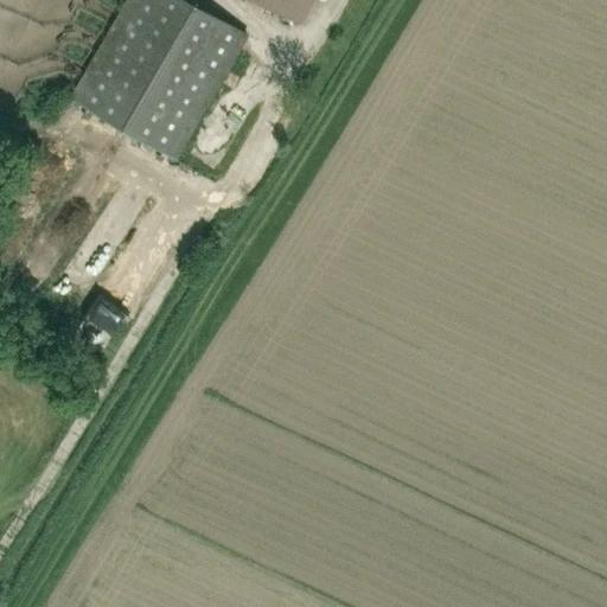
[(176,158),(246,33),(186,0),(127,0),(71,97),(176,158)]
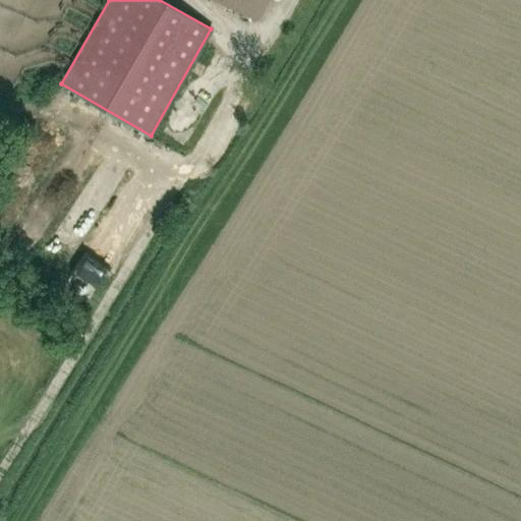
[(213,0),(258,20),(268,0),(213,0)]
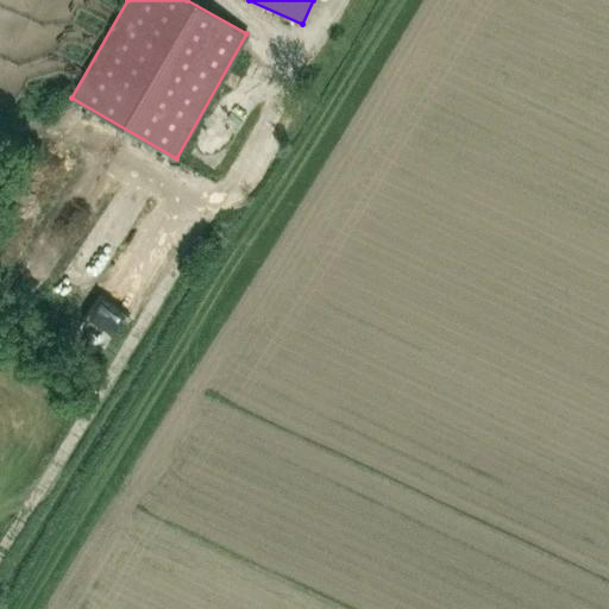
[(158,263),(177,234),(159,221),(150,236),(140,230),(115,267),(133,278),(148,257),(158,263)]
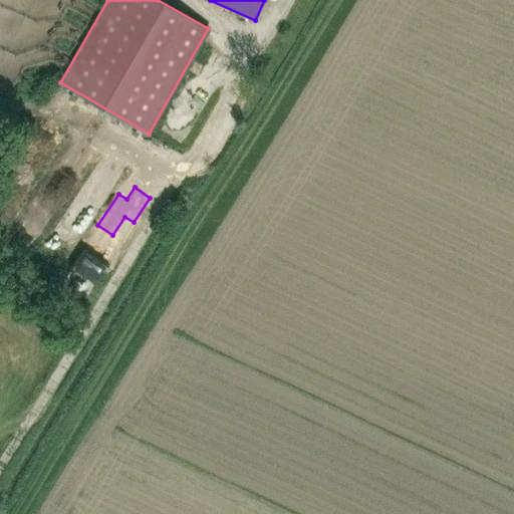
[(95,278),(116,253),(98,239),(78,264),(95,278)]
